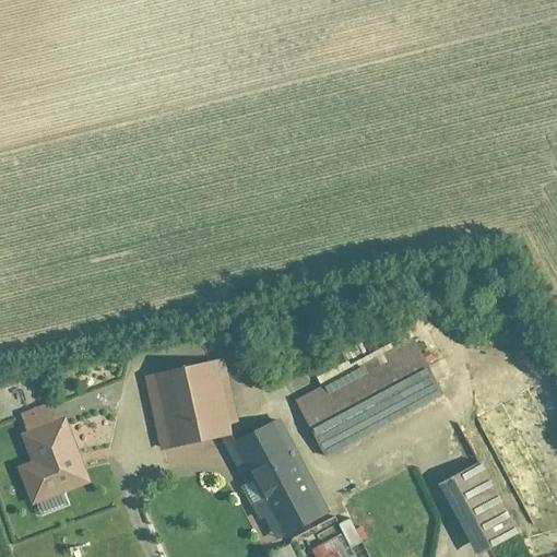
[(412,335),(294,396),(324,455),(442,394),(412,335)]
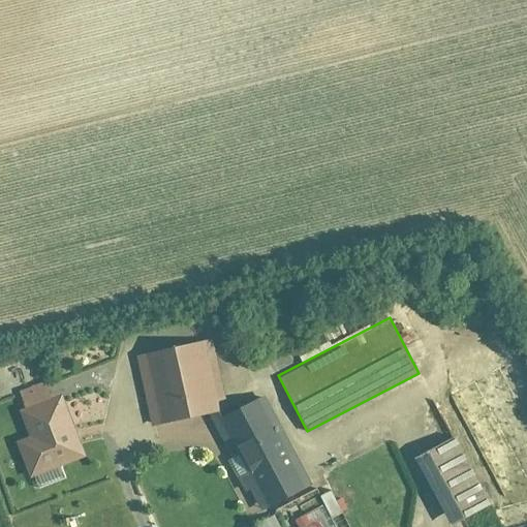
[(136,354),(152,427),(220,412),(204,340),(136,354)]
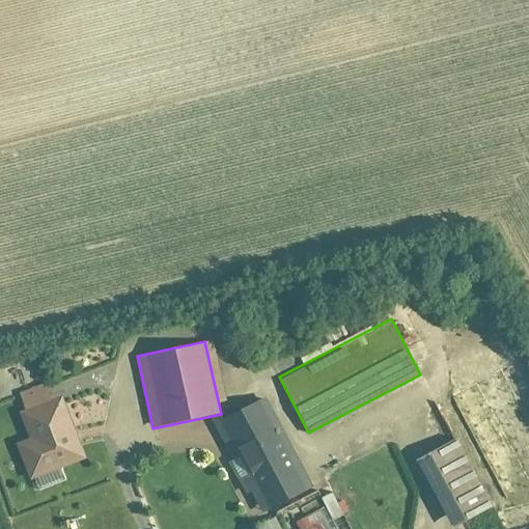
[(74,355),(55,362),(64,385),(82,378),(74,355)]
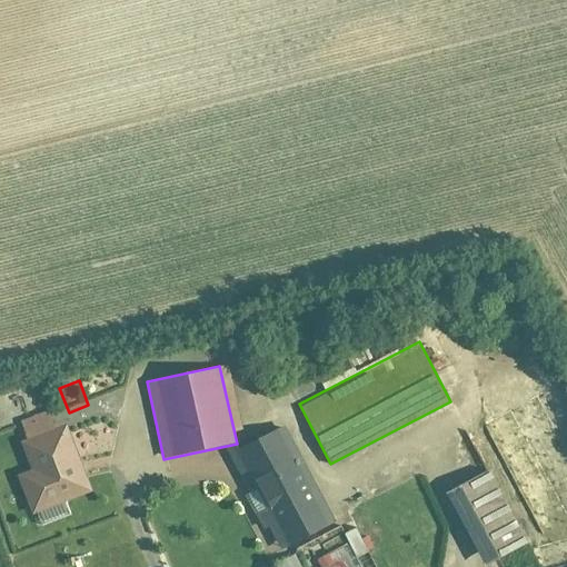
[(21,476),(33,514),(93,494),(72,428),(26,444),(35,471),(21,476)]
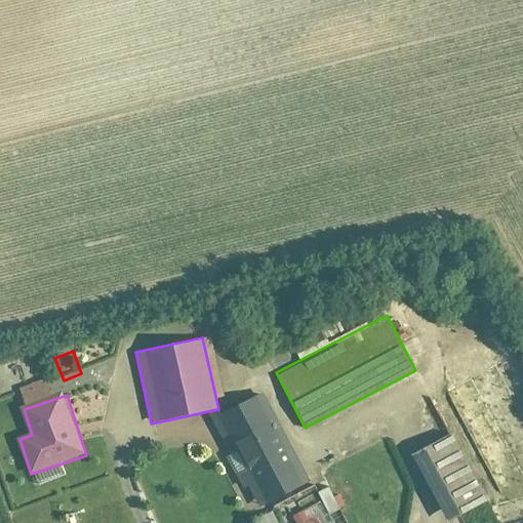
[(273,397),(222,421),(266,513),(244,522),(285,522),(281,513),(320,493),(273,397)]
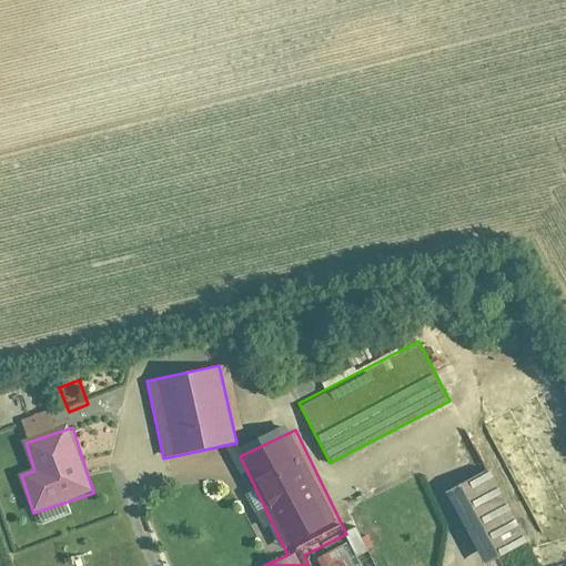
[(526,537),(488,467),(442,492),(479,562),(526,537)]
